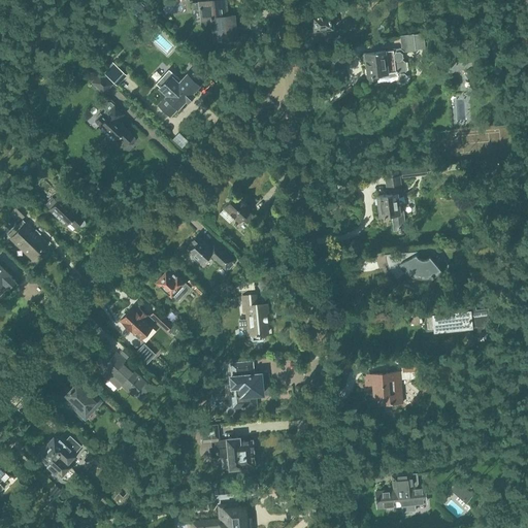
[(199,9),(201,27),(211,26),(213,41),(237,39),(234,15),(227,17),(225,0),(218,0),(192,3),(193,10),(199,9)]
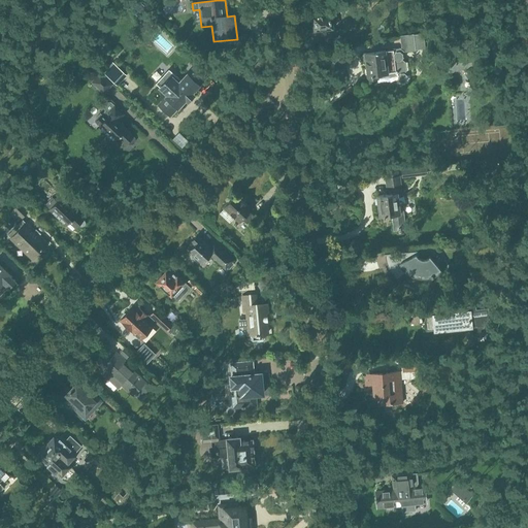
[(349,0),(345,0),(337,1),(338,9),(350,7),(349,0)]
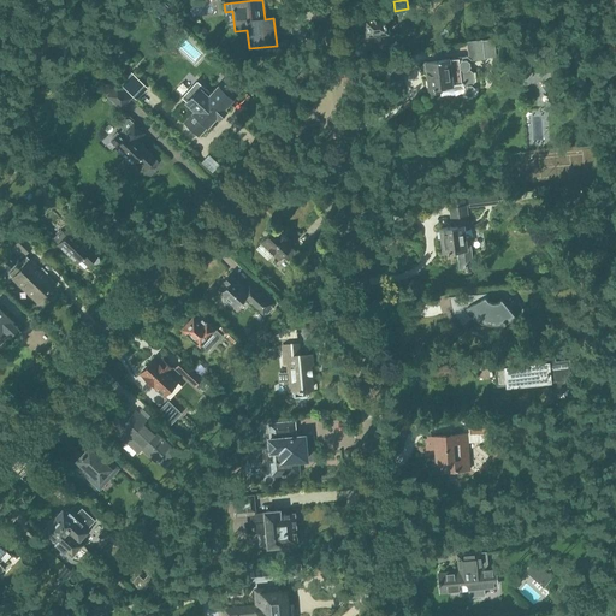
[(365,19),(367,35),(379,34),(379,36),(386,35),(386,33),(389,33),(386,13),(369,15),(371,19),(365,19)]
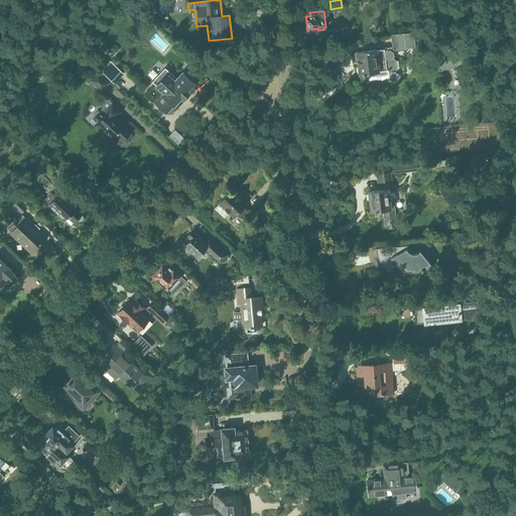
[(370,77),(389,75),(389,78),(392,81),(396,80),(398,77),(398,74),(395,72),(397,69),(396,60),(393,57),(394,56),(394,52),(395,50),(406,49),(406,48),(415,47),(413,33),(404,33),(391,34),(392,46),(387,47),(378,48),(356,51),(359,78),(370,77)]
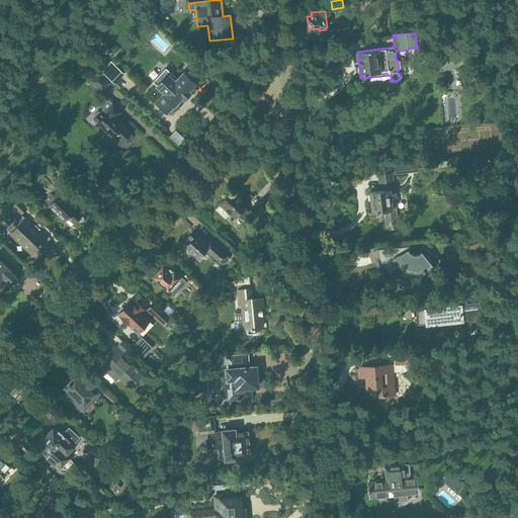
[(124,74),(110,61),(101,71),(115,84),(124,74)]
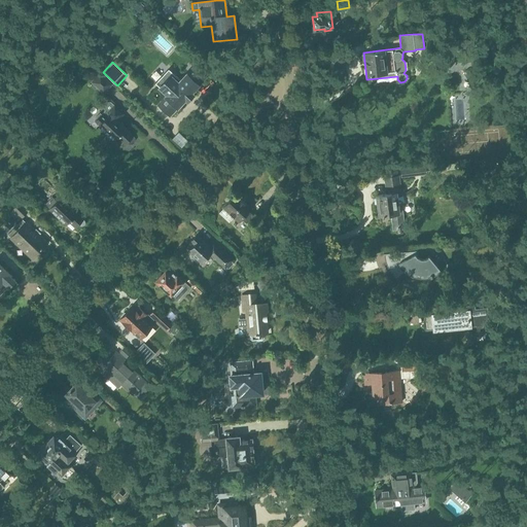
[(169,69),(155,82),(167,94),(156,105),(170,117),(177,109),(185,101),(188,103),(194,97),(191,95),(199,85),(206,77),(194,67),(181,80),(169,69)]
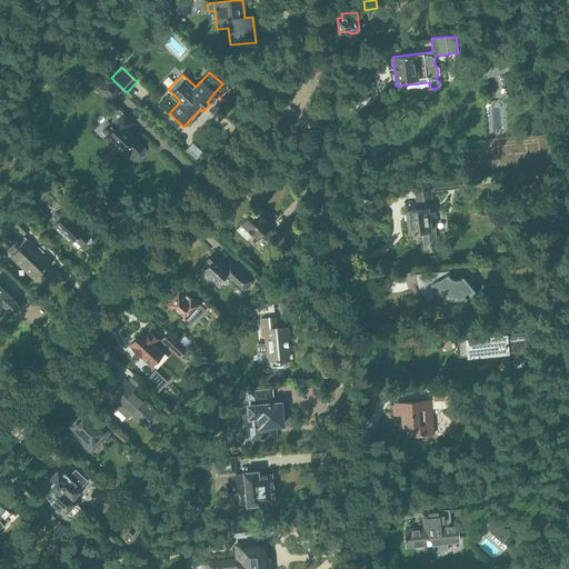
[(108,78),(98,89),(112,102),(122,91),(108,78)]
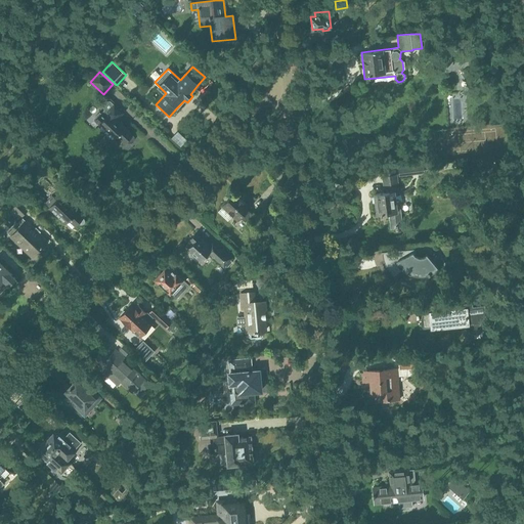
[(127,142),(129,143),(130,143),(132,142),(133,142),(134,140),(134,139),(134,137),(134,136),(133,134),(117,119),(122,114),(113,104),(114,104),(111,101),(107,101),(103,105),(103,108),(104,110),(101,114),(101,113),(94,121),(98,125),(99,124),(115,139),(118,136),(125,142),(126,141),(127,142)]
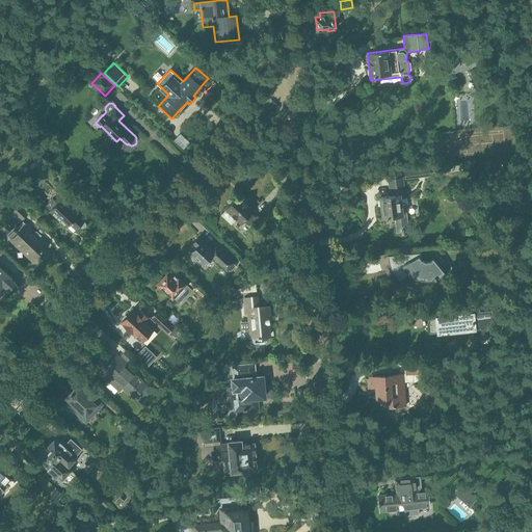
[(58,173),(47,162),(41,168),(52,179),(58,173)]
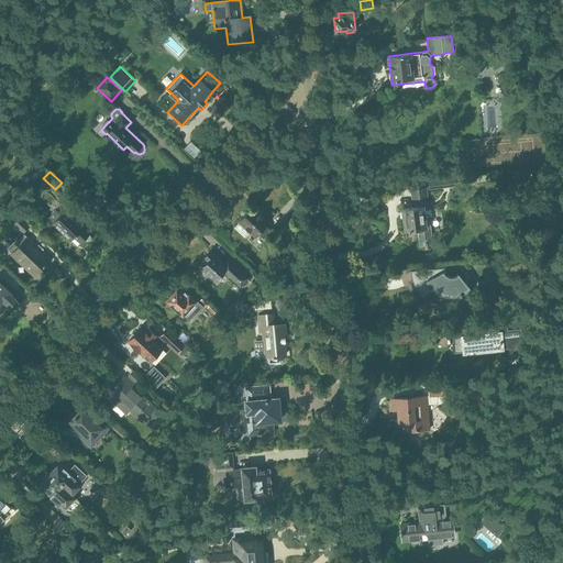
[(487,172),(476,173),(477,181),(488,180),(487,172)]
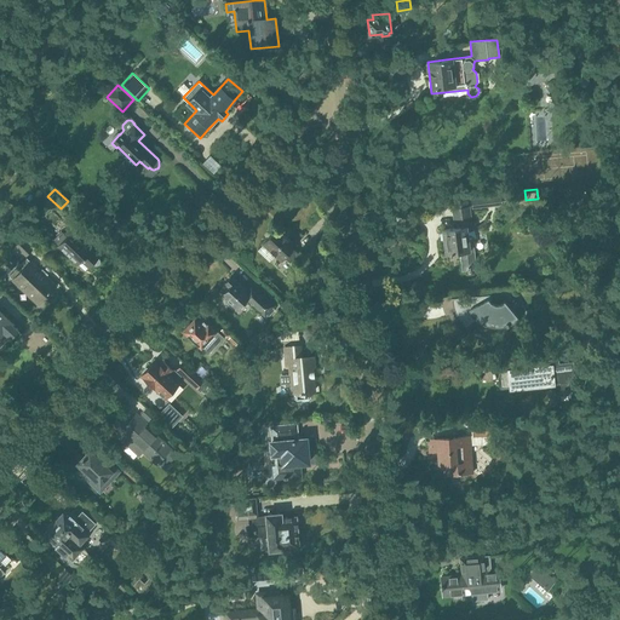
[(477,269),(475,248),(470,248),(470,239),(476,237),(475,230),(474,230),(471,206),(503,204),(503,197),(511,197),(511,194),(501,195),(452,202),(454,228),(442,229),(446,254),(460,253),(463,271),(469,270),(469,271),(471,271),(471,270),(477,269)]
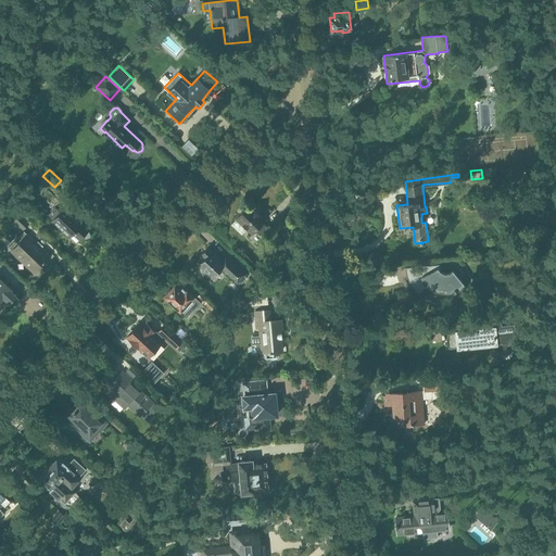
[(236,218),(253,235),(255,231),(261,236),(268,227),(264,223),(266,220),(249,204),(236,218)]
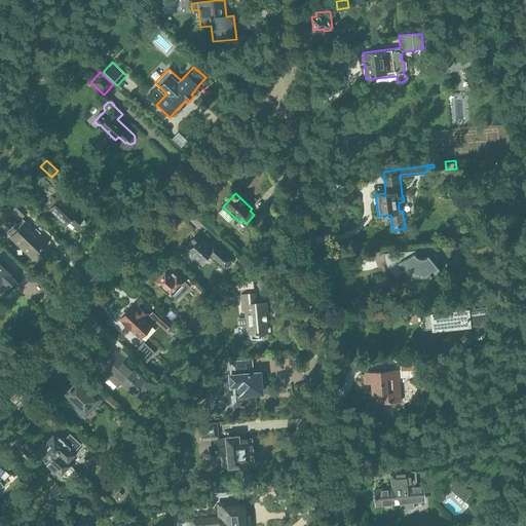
[(49,208),(50,208),(73,229),(76,226),(77,225),(78,226),(79,226),(81,226),(82,226),(84,225),(84,224),(85,223),(85,221),(85,220),(61,196),(57,200),(52,196),(45,203),(49,208)]
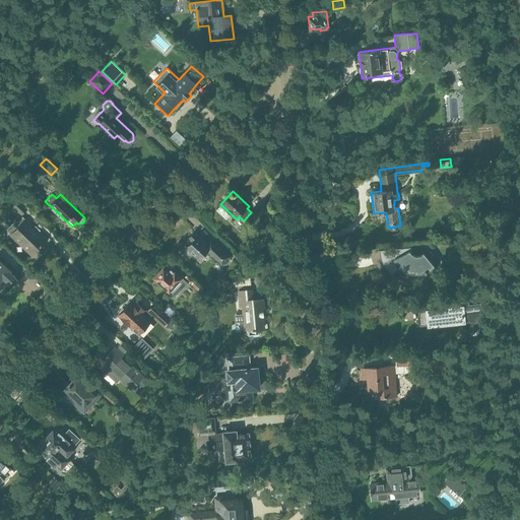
[(28,208),(19,199),(12,207),(20,216),(28,208)]
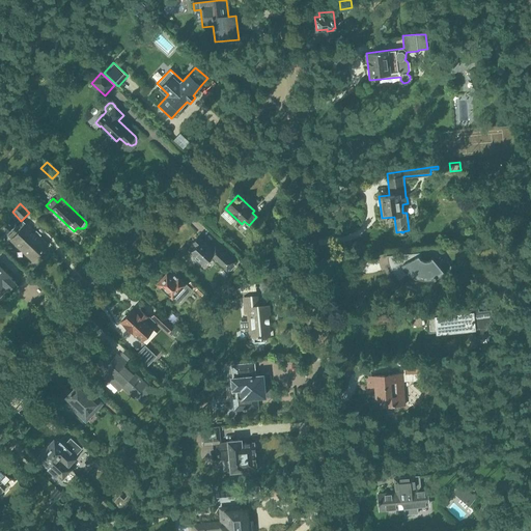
[(33,260),(48,245),(23,222),(19,226),(16,226),(12,229),(12,232),(8,236),(33,260)]
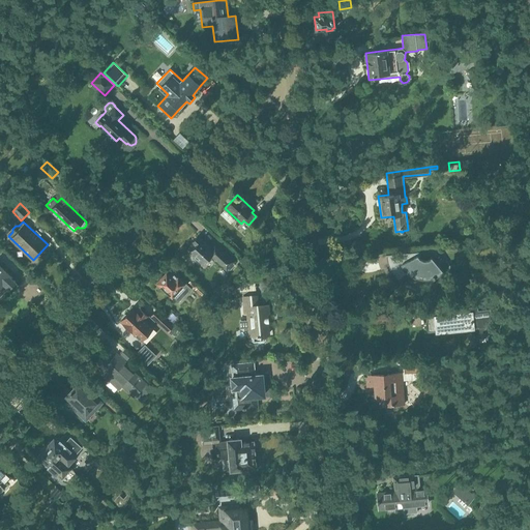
[(189,253),(203,265),(211,257),(227,271),(229,269),(231,270),(235,265),(234,264),(236,262),(215,242),(211,247),(198,236),(192,242),(196,245),(189,253)]
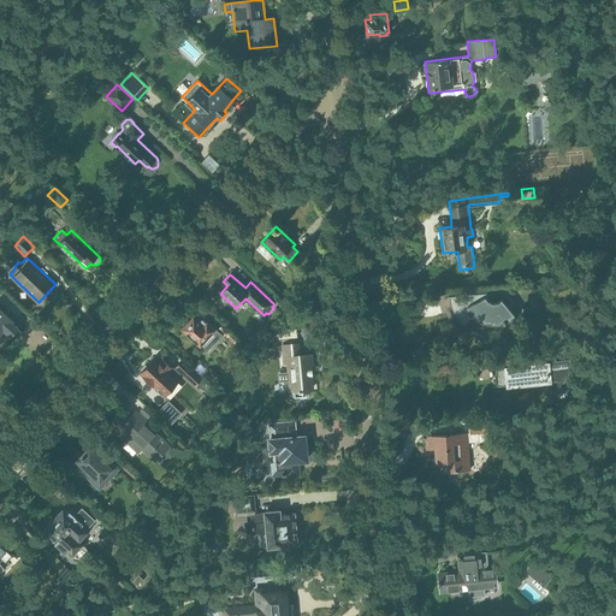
[(457,318),(458,321),(461,324),(465,326),(472,318),(471,317),(472,315),(474,318),(477,319),(480,321),(484,323),(486,324),(490,324),(493,325),(497,325),(502,324),(503,324),(504,324),(505,324),(505,323),(508,321),(511,320),(515,318),(516,318),(516,317),(502,298),(501,300),(501,301),(498,302),(497,302),(496,302),(495,302),(492,302),(491,302),(489,301),(489,292),(449,295),(449,300),(450,303),(451,307),(452,311),(454,314),(457,318)]
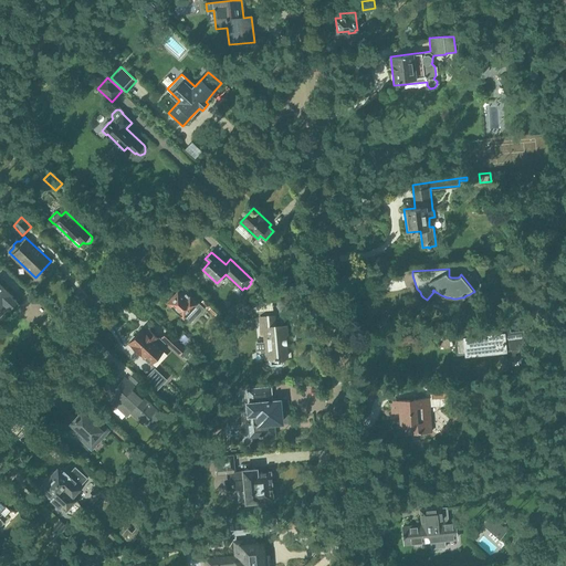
[(0,314),(6,310),(3,307),(7,303),(10,306),(17,300),(13,296),(8,291),(9,289),(7,286),(3,286),(0,283),(0,314)]
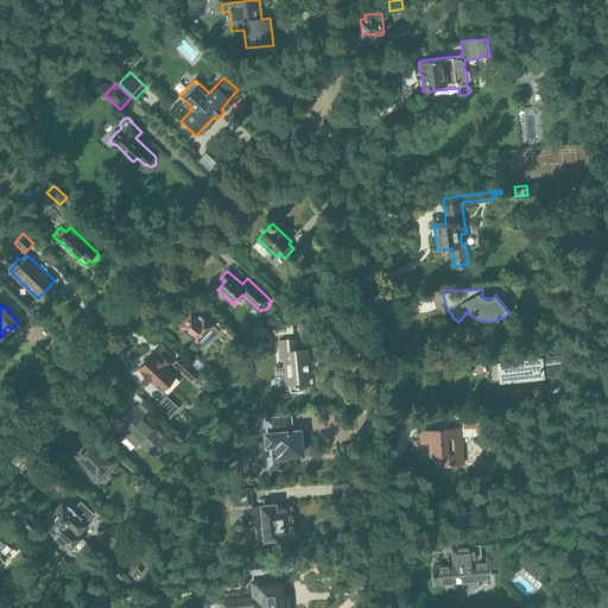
[(190,312),(188,316),(185,315),(183,318),(183,321),(179,324),(197,340),(204,347),(220,331),(204,317),(203,318),(198,312),(195,316),(190,312)]
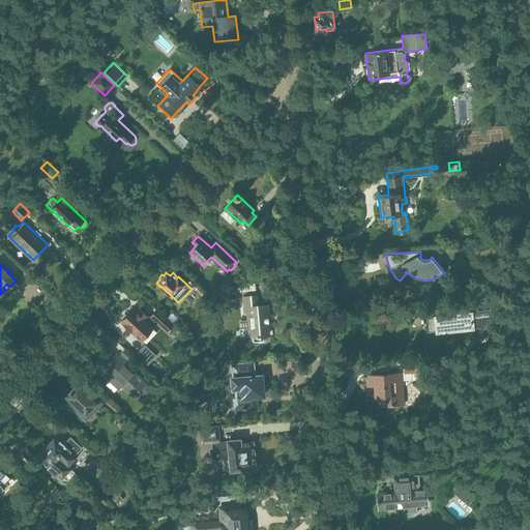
[(192,280),(188,283),(196,289),(195,290),(201,296),(205,292),(192,280)]
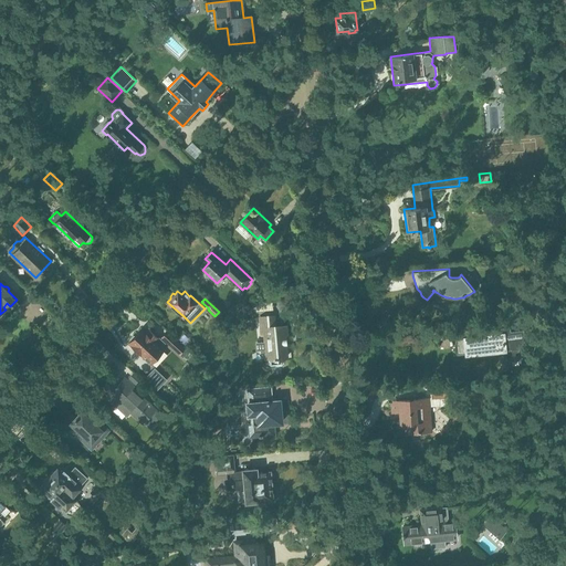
[(272,367),(281,366),(283,364),(283,358),(287,357),(286,345),(285,345),(284,338),(287,338),(286,326),(275,327),(274,316),(259,318),(261,336),(264,335),(266,359),(269,359),(270,365),(272,367)]
